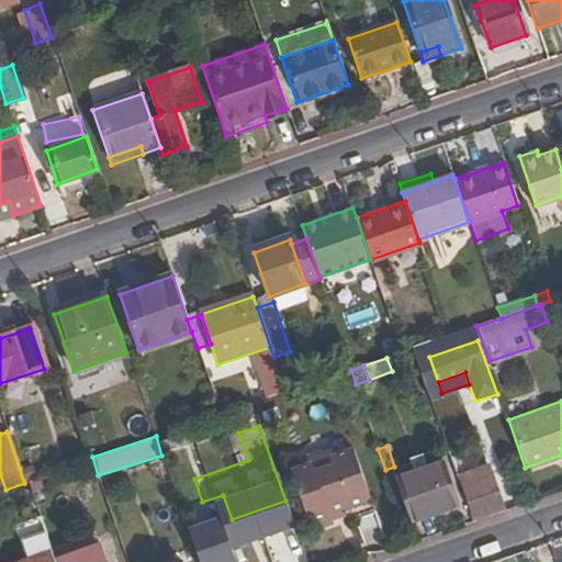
[(350,448),(291,468),(312,530),(333,524),(329,513),(341,509),(343,510),(369,502),(350,448)]
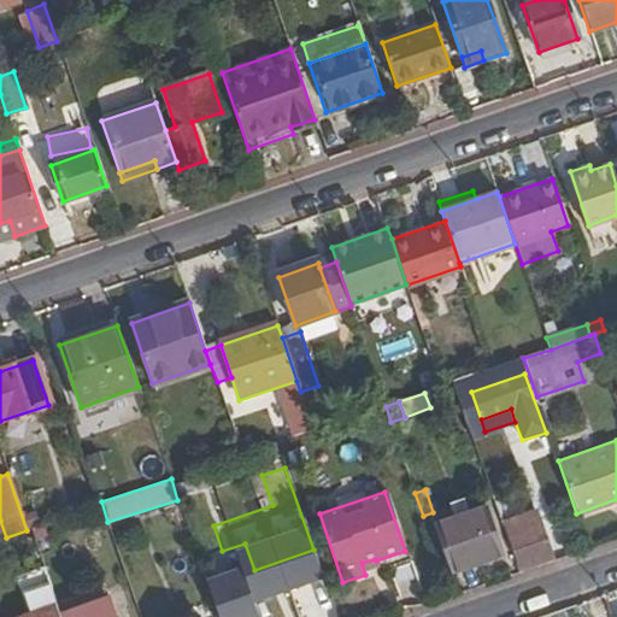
[(453,571),(499,556),(483,511),(439,527),(453,571)]
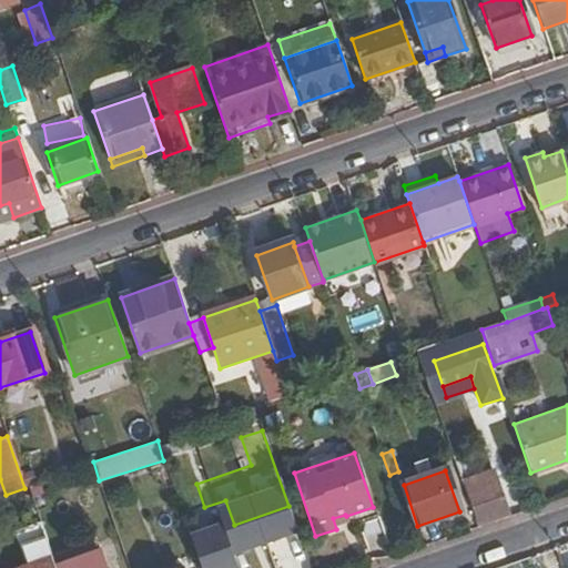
[(469,498),(494,489),(492,483),(467,492),(469,498)]
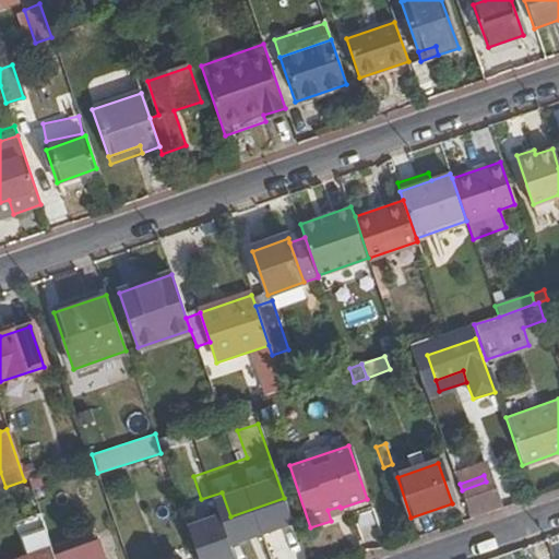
[(491,480),(486,482),(462,490),(471,516),(500,507),(491,480)]
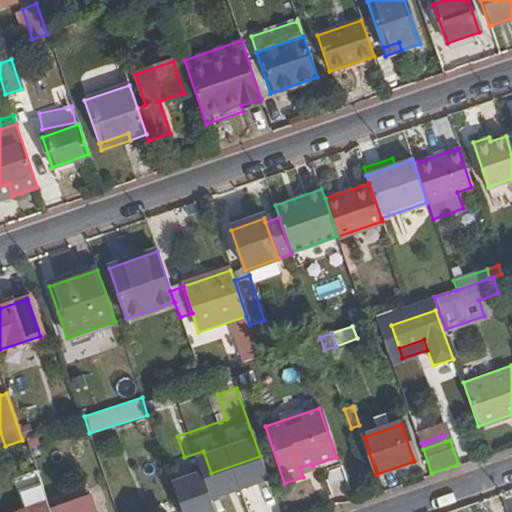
[(357,467),(351,469),(354,475),(360,473),(357,467)]
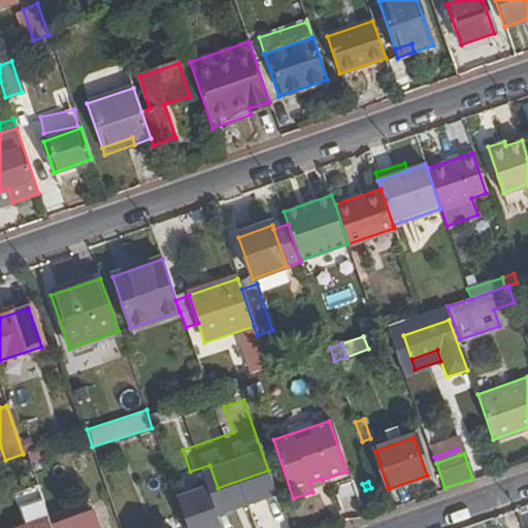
[(51,527),(47,519),(21,527),(51,527)]
